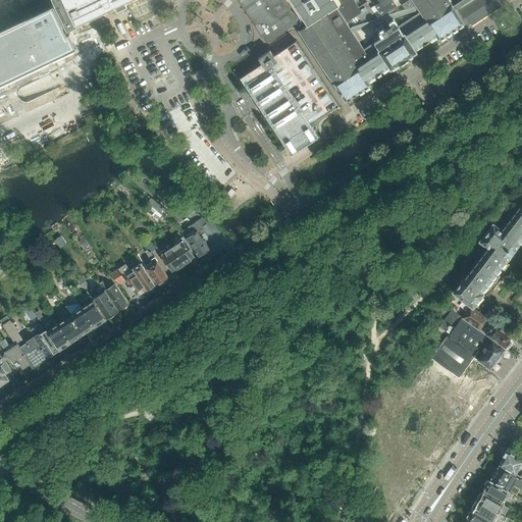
[(0,0),(0,75),(51,52),(65,45),(60,34),(116,8),(117,11),(127,7),(125,3),(132,0),(245,0),(247,2),(246,3),(252,12),(251,12),(257,21),(256,22),(261,31),(261,32),(267,42),(275,37),(274,37),(295,23),(298,29),(306,22),(308,24),(299,31),(346,101),(370,85),(368,81),(389,66),(390,69),(399,63),(400,64),(409,58),(409,57),(417,52),(415,50),(436,36),(439,40),(464,23),(464,22),(468,20),(470,23),(472,25),(505,3),(504,1),(503,0),(408,0),(402,5),(405,9),(401,11),(394,0),(368,0),(366,1),(366,2),(359,7),(357,8),(359,11),(357,13),(347,0),(46,0),(47,0),(45,1),(44,0),(0,0)]
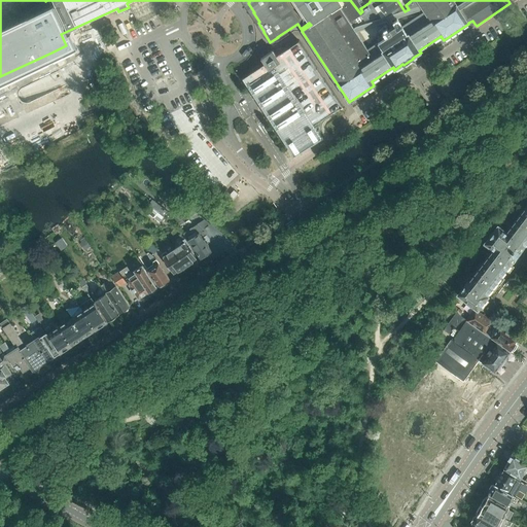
[(348,101),(306,37),(277,56),(274,50),(261,59),(266,64),(243,78),(264,110),(294,156),(323,138),(313,124),(348,101)]
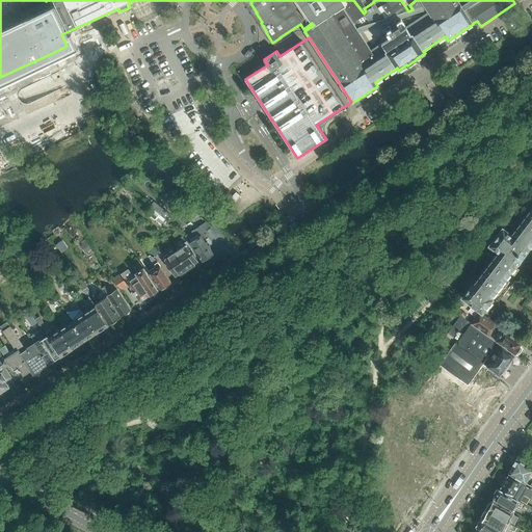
[(164,209),(158,205),(150,215),(155,220),(164,209)]
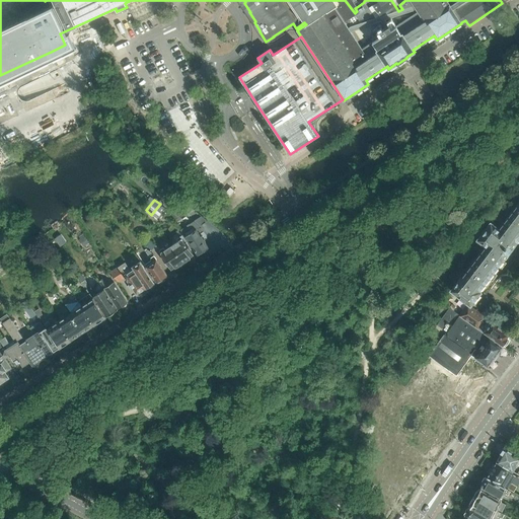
[(151,215),(157,219),(165,208),(160,204),(151,215)]
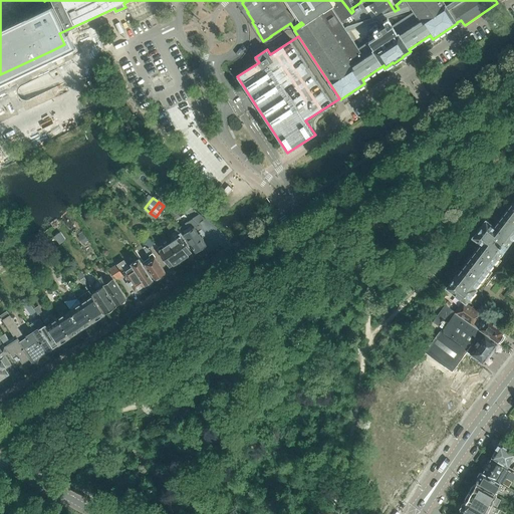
[(513,206),(497,229),(486,220),(473,237),(484,246),(461,276),(457,273),(446,288),(462,299),(470,305),(477,296),(476,295),(477,294),(475,292),(477,290),(475,288),(498,257),(498,258),(503,252),(507,247),(511,241),(511,240),(513,236),(513,206)]
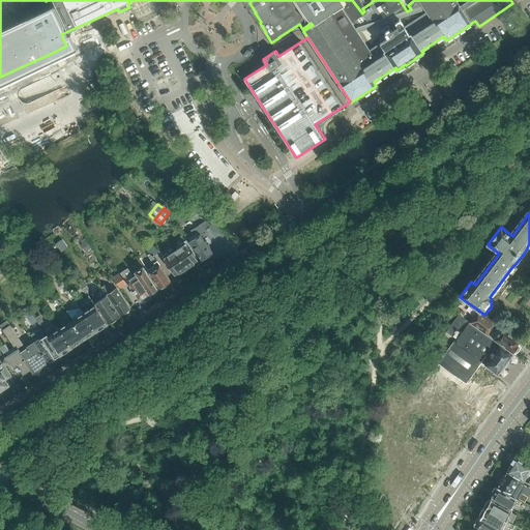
[(207,257),(208,258),(212,255),(212,254),(213,253),(200,233),(203,230),(198,226),(195,230),(197,236),(189,241),(202,261),(207,257)]
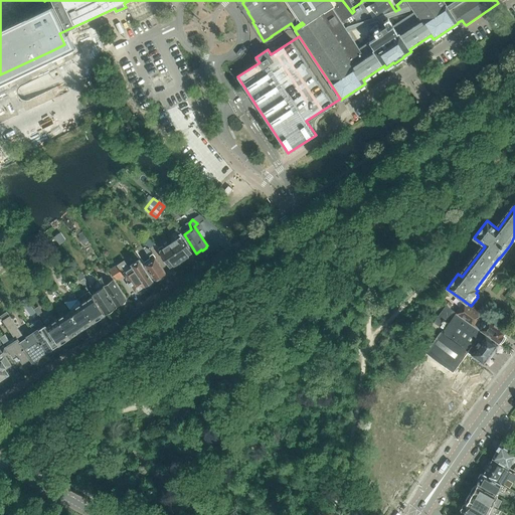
[(170,243),(182,263),(189,258),(187,255),(191,252),(188,248),(189,247),(185,240),(184,241),(179,234),(175,237),(176,239),(170,243)]
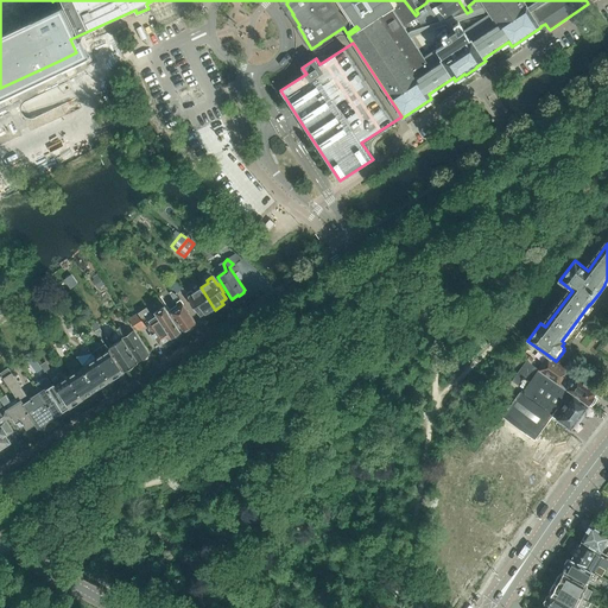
[(215,310),(201,287),(194,292),(191,290),(187,293),(192,302),(191,303),(196,310),(197,309),(201,315),(206,311),(208,315),(215,310)]
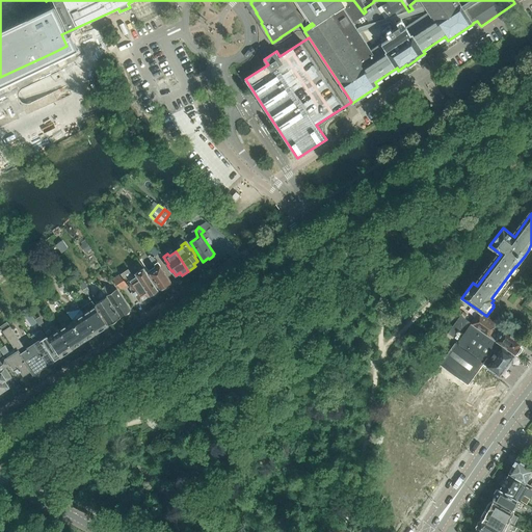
[(149,271),(160,289),(171,283),(158,261),(152,257),(150,258),(153,263),(155,264),(155,266),(155,267),(149,271)]
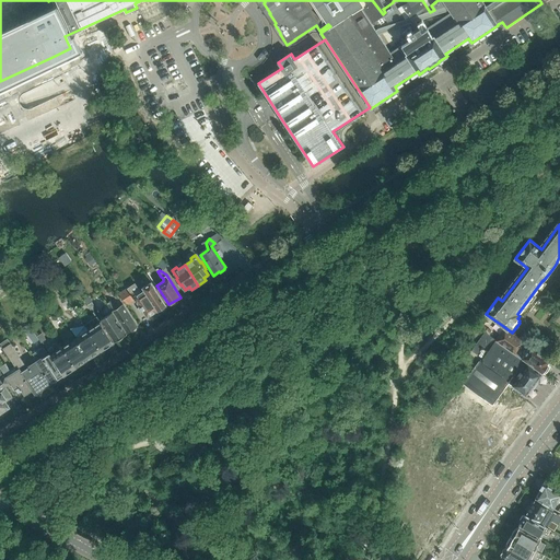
[(131,286),(119,294),(127,305),(136,300),(148,317),(156,311),(160,312),(164,310),(164,306),(166,305),(151,282),(142,287),(143,288),(136,292),(131,286)]
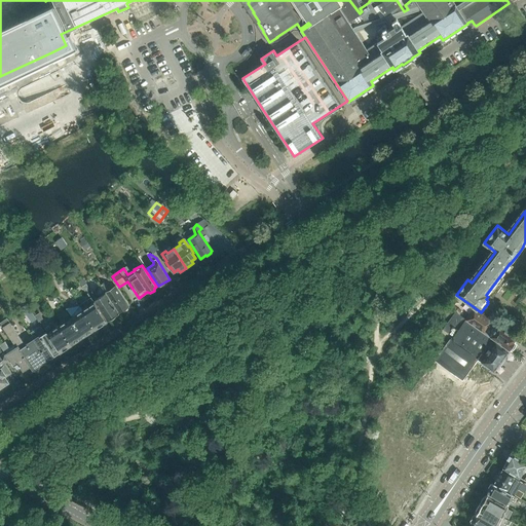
[(119,313),(122,310),(125,311),(128,309),(128,307),(129,306),(115,285),(110,289),(105,282),(100,275),(96,278),(101,285),(106,293),(119,313)]
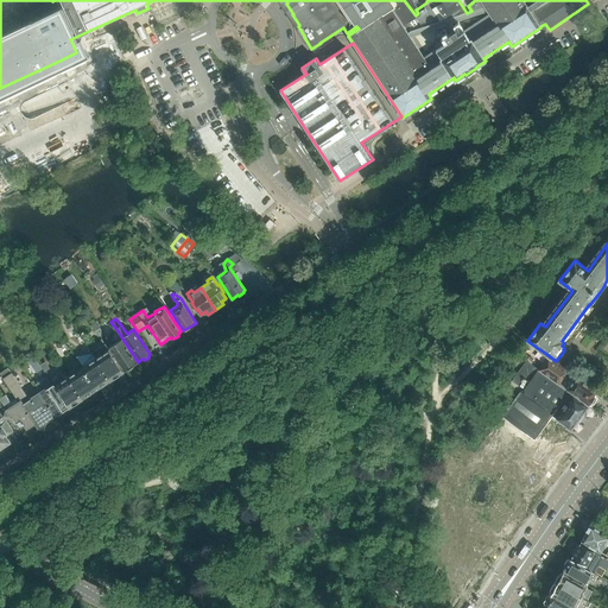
[(106,341),(125,371),(131,367),(132,367),(137,365),(137,362),(138,362),(122,339),(115,343),(114,341),(113,341),(111,337),(106,341)]
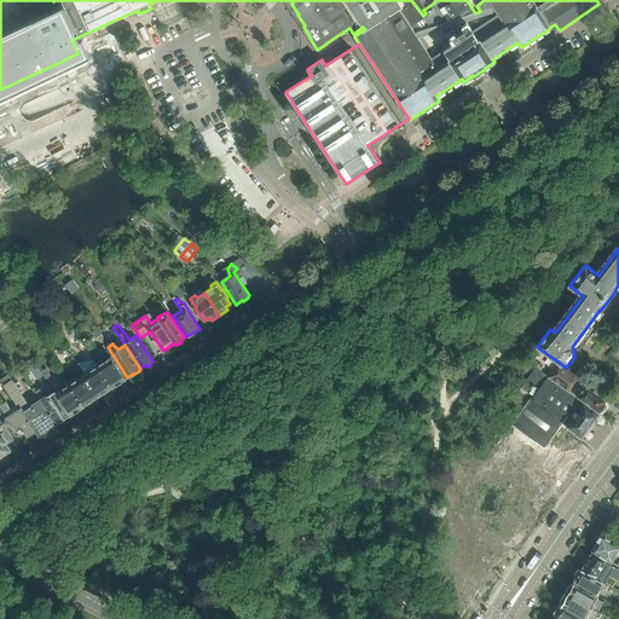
[(94,359),(113,387),(126,379),(110,354),(111,354),(104,345),(100,348),(103,353),(94,359)]
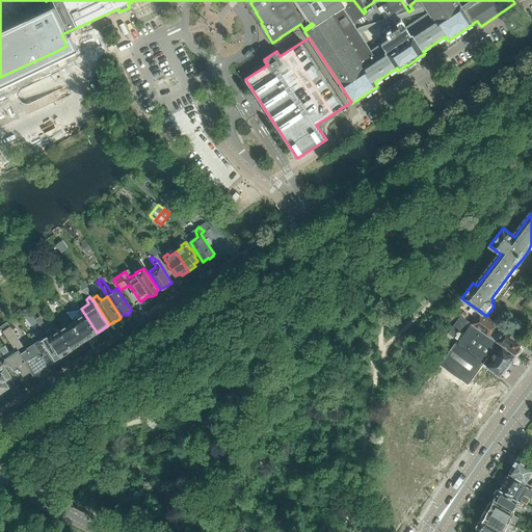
[(70,316),(84,340),(97,333),(81,309),(67,312),(70,316)]
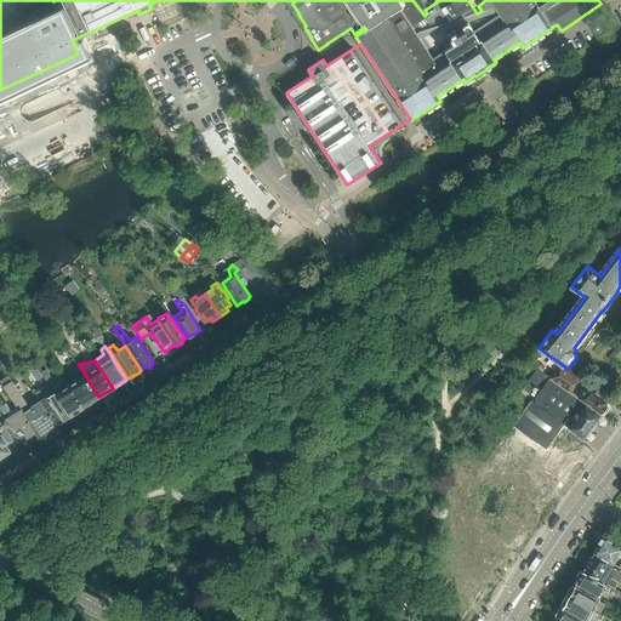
[(558,362),(548,376),(579,398),(580,398),(588,404),(600,412),(602,412),(604,411),(607,408),(607,405),(610,399),(599,391),(568,369),(558,362)]
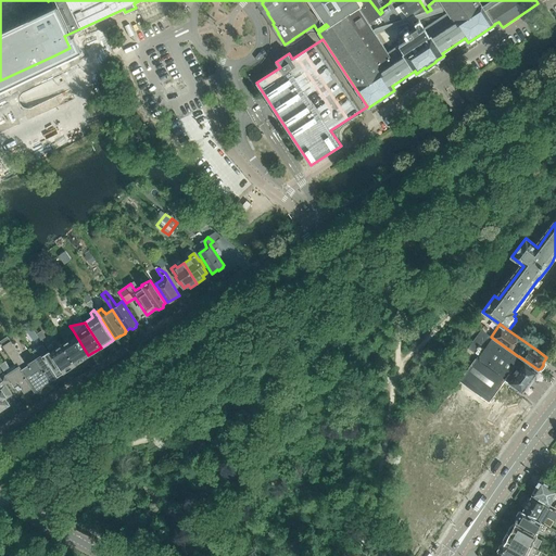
[(88,355),(73,330),(66,335),(70,339),(62,344),(75,364),(88,355)]
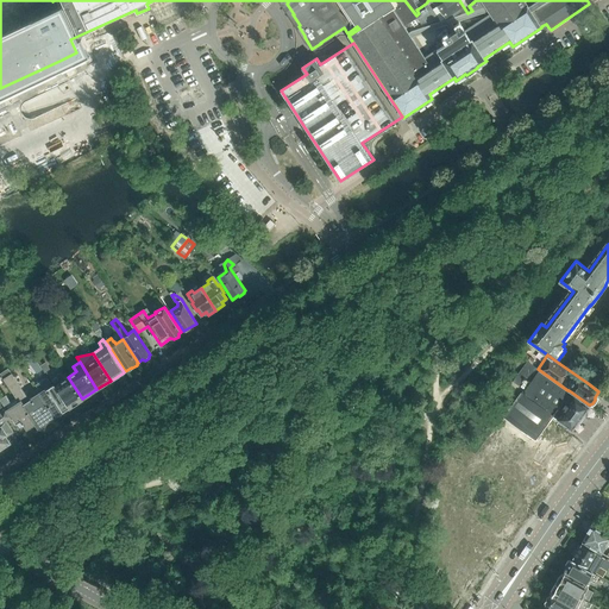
[(523,389),(504,415),(531,435),(545,415),(551,420),(553,416),(571,429),(572,428),(573,428),(575,427),(575,426),(576,426),(576,425),(577,425),(577,424),(577,422),(583,414),(584,413),(585,413),(585,412),(586,410),(586,409),(588,409),(588,408),(588,407),(589,406),(567,390),(538,369),(528,362),(527,362),(513,382),(523,389)]
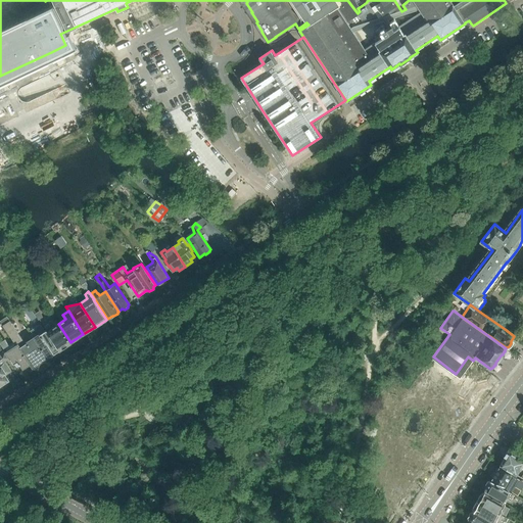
[(1,321),(10,336),(18,347),(20,346),(31,364),(33,362),(38,370),(41,367),(39,364),(39,363),(40,363),(47,359),(34,338),(35,337),(33,334),(24,340),(11,320),(10,321),(7,317),(1,321)]
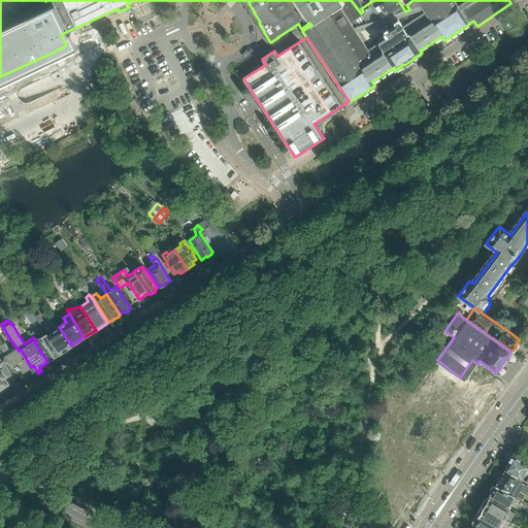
[(34,341),(47,362),(55,357),(60,353),(47,333),(45,334),(41,327),(31,333),(36,340),(35,340),(34,341)]
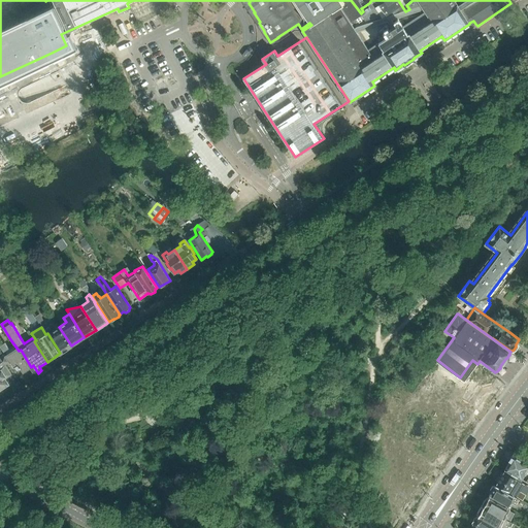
[(47,333),(60,353),(71,345),(59,327),(53,331),(50,327),(45,330),(47,333)]
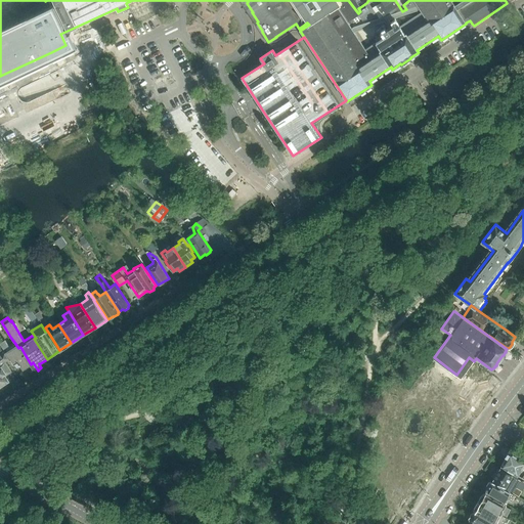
[(24,368),(31,364),(20,347),(18,348),(10,337),(0,343),(10,359),(13,365),(14,364),(16,367),(19,365),(23,369),(23,368),(24,368)]
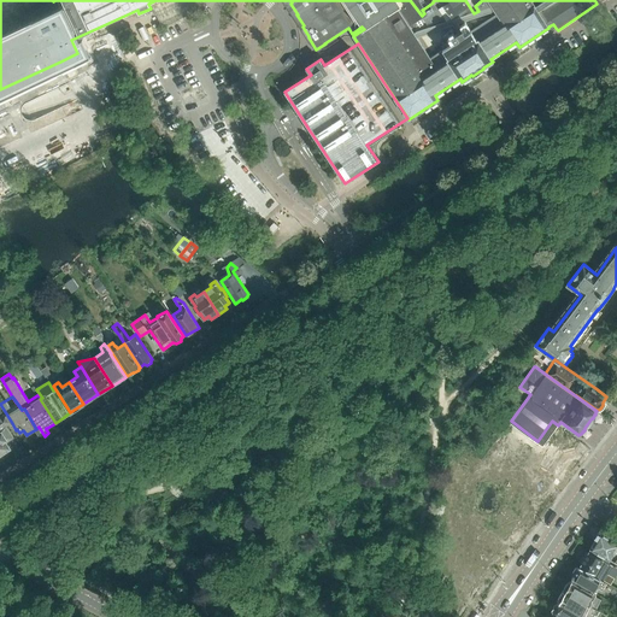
[(0,453),(10,447),(6,444),(13,438),(6,427),(12,423),(0,404),(0,453)]
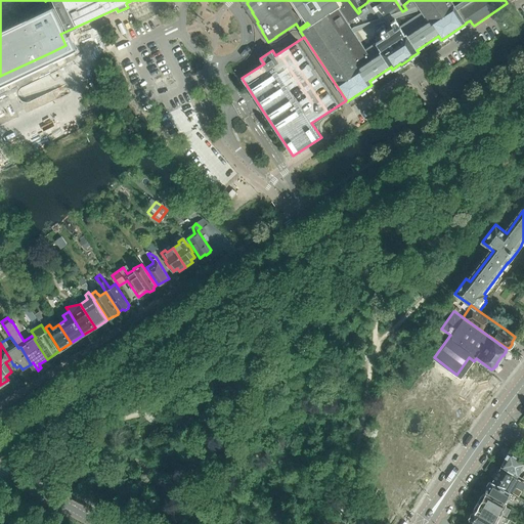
[(518,476),(520,472),(521,472),(521,471),(520,471),(521,469),(522,470),(522,469),(523,465),(523,460),(510,451),(510,452),(508,453),(506,456),(506,459),(501,466),(518,476)]
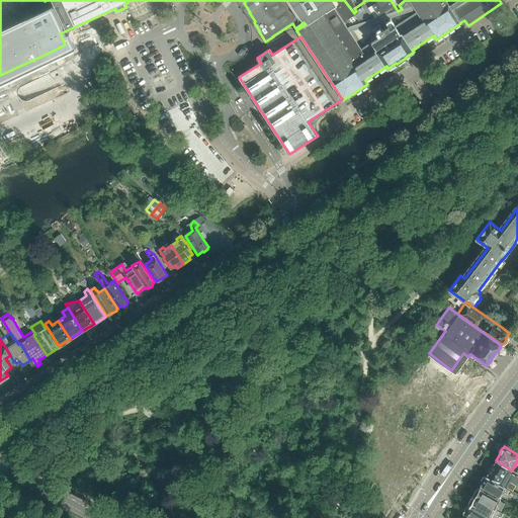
[(488,475),(486,477),(506,489),(515,475),(495,462),(494,464),(492,463),(489,469),(490,470),(489,471),(489,470),(487,475),(488,475)]
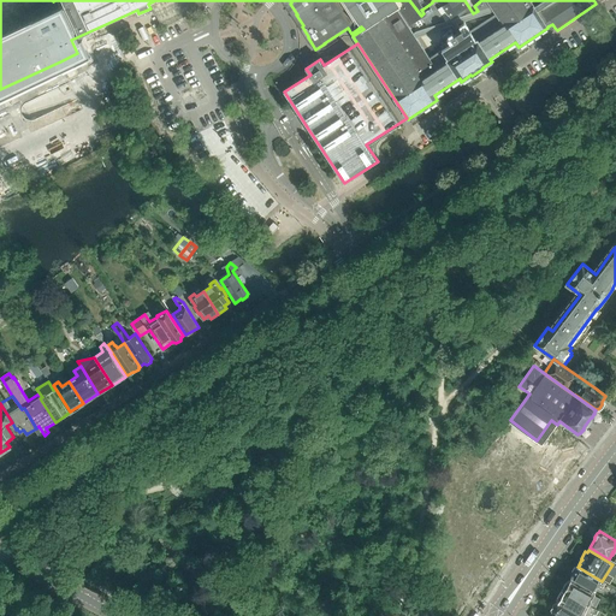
[(570,579),(594,593),(602,581),(578,567),(578,568),(574,568),(572,572),(573,574),(570,579)]
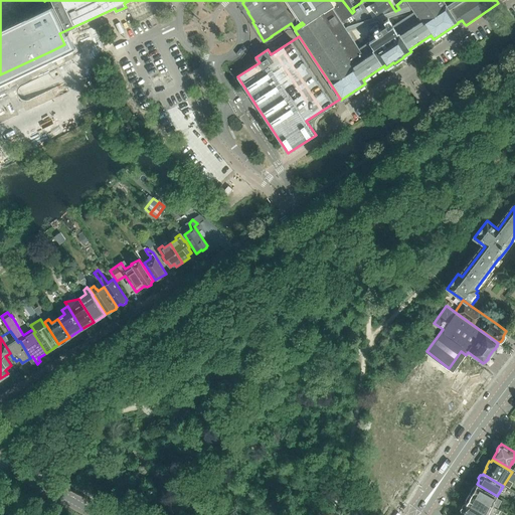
[(474,486),(470,493),(492,505),(497,496),(477,484),(477,486),(474,486)]
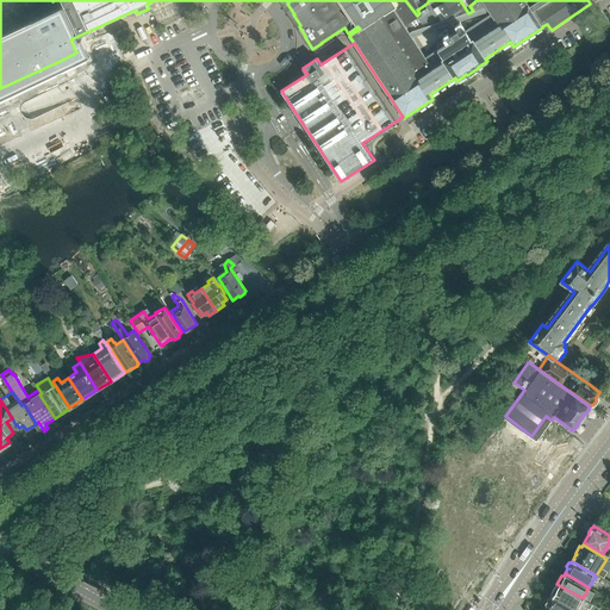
[(589,609),(592,604),(583,598),(556,584),(551,593),(553,595),(552,596),(577,609),(589,609)]
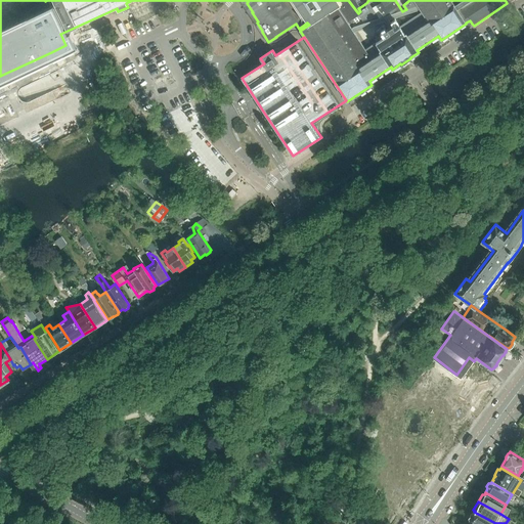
[(495,523),(475,512),(471,513),(468,520),(468,523),(467,523),(495,523)]
